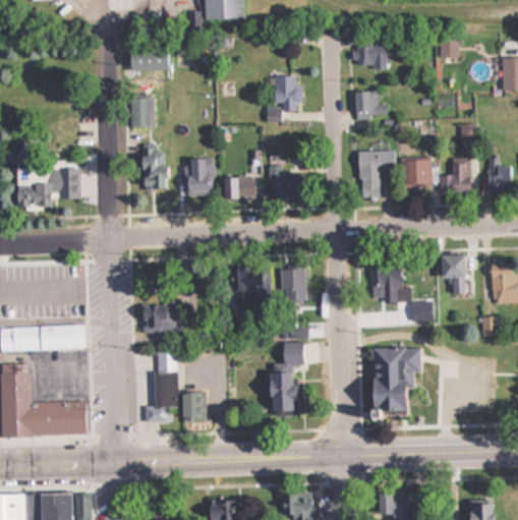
[(203,0),(204,20),(244,18),(242,0),(203,0)]
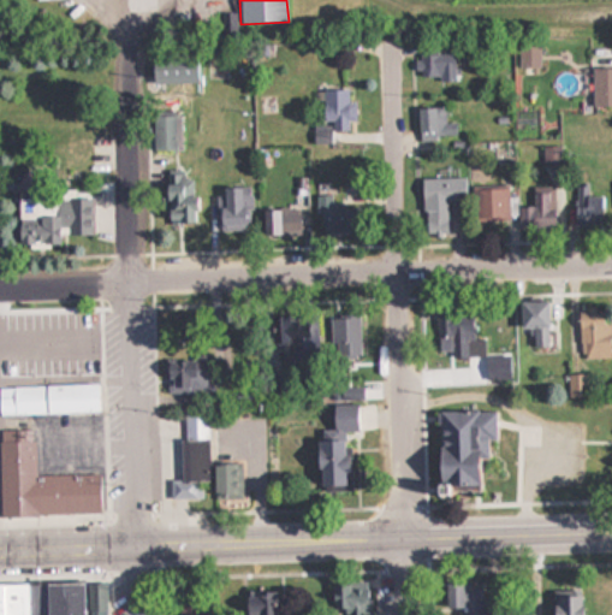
[(422,54),(422,80),(456,80),(456,54),(422,54)]
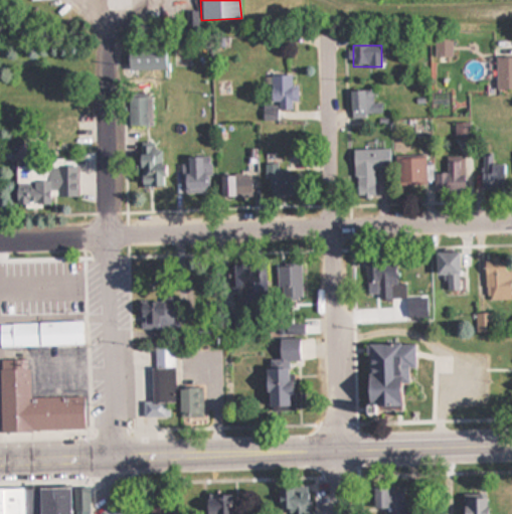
[(167,68),(167,52),(140,52),(140,68),(167,68)]
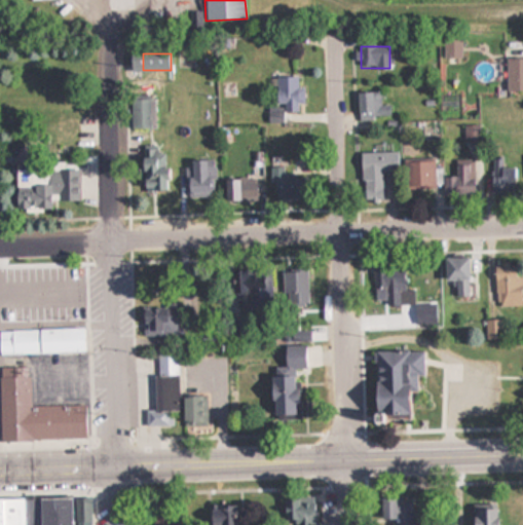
[(507,92),(522,91),(522,58),(507,58),(507,92)]
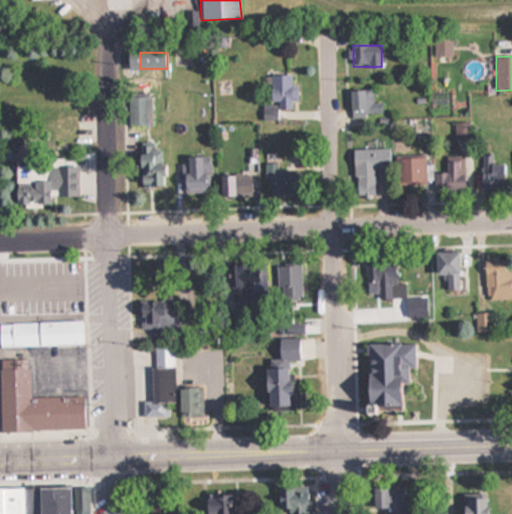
[(280,109),(292,109),(292,101),(296,101),(296,75),(271,75),(271,102),(280,102),(280,109)]
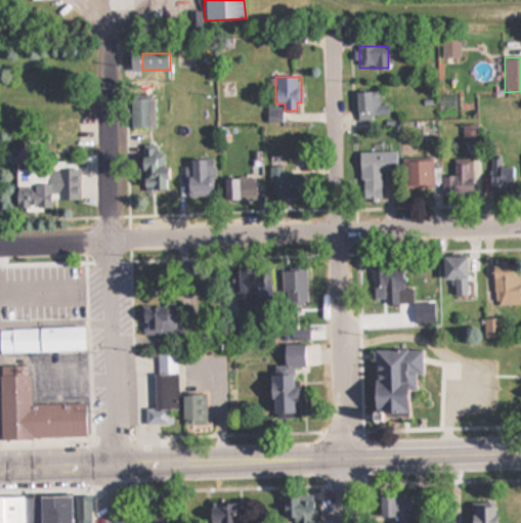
[(357,92),(357,119),(389,119),(389,92),(357,92)]
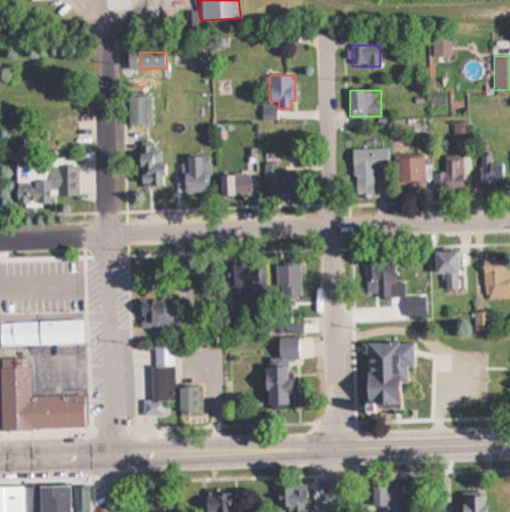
[(153,97),(130,97),(130,126),(153,126),(153,97)]
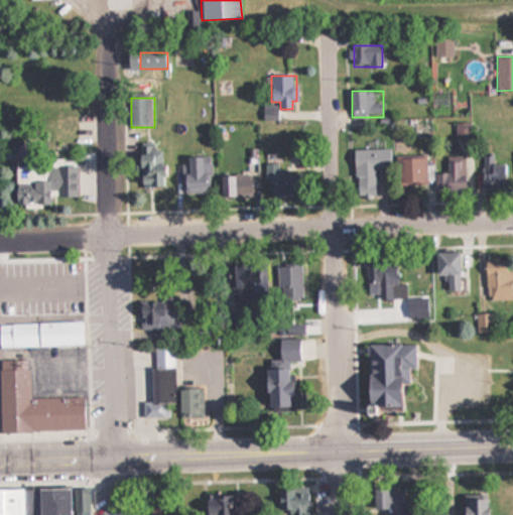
[(458,123),(458,139),(471,139),(471,123),(458,123)]
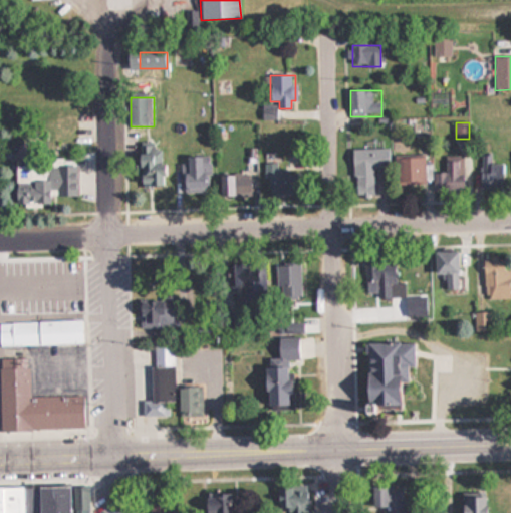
[(375,168),(390,168),(389,149),(355,150),(356,197),(376,197),(375,168)]
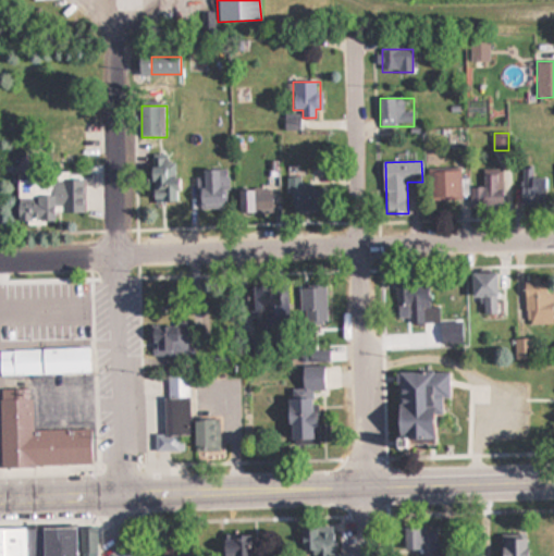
[(176,162),(149,162),(149,202),(176,202),(176,162)]
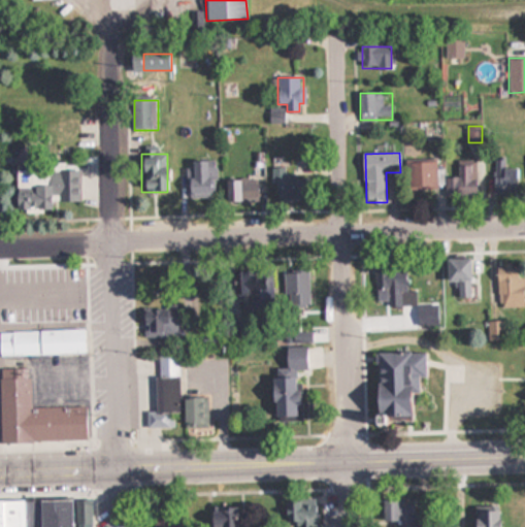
[(517,168),(510,168),(510,160),(496,160),(496,198),(517,198),(517,168)]
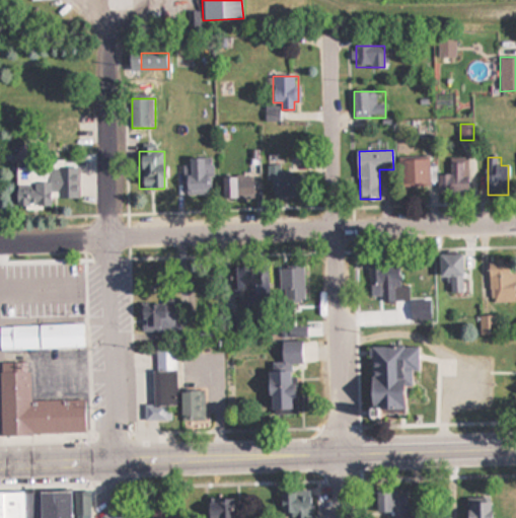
[(185,195),(212,195),(212,158),(185,158),(185,195)]
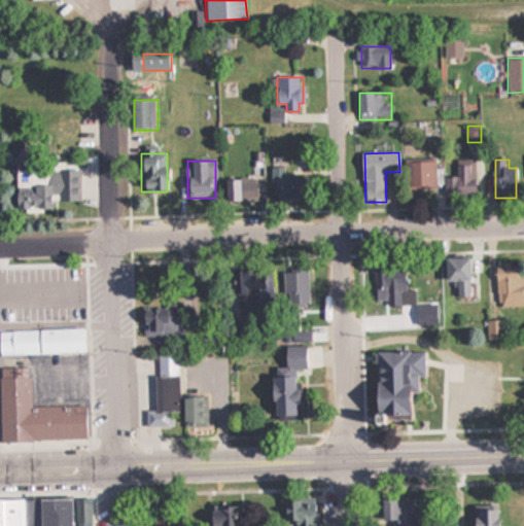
[(410,162),(410,189),(438,189),(438,162),(410,162)]
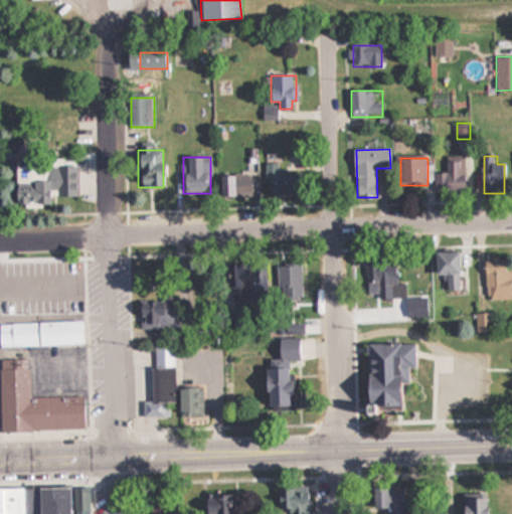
[(437,172),(437,193),(473,193),(473,158),(452,158),(452,172),(437,172)]
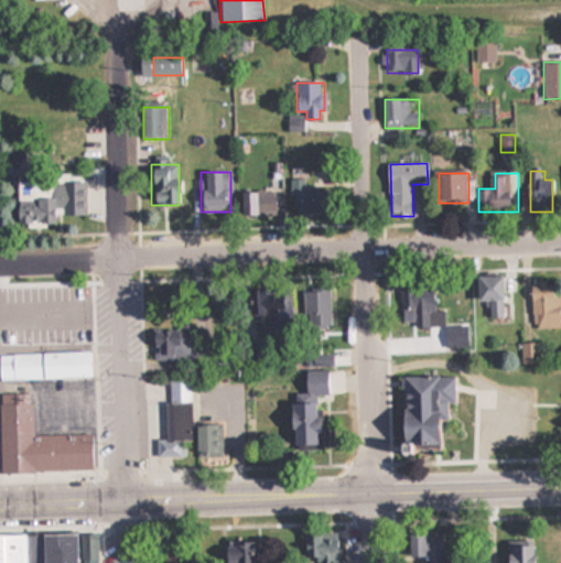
[(306,179),(292,180),(294,204),(336,201),(335,182),(308,185),(306,179)]
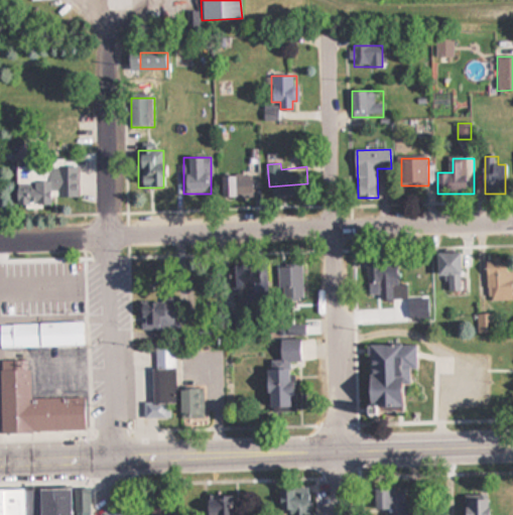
[(81,197),(81,166),(48,166),(48,177),(36,177),(36,170),(29,170),(29,177),(17,177),(17,207),(49,207),(49,198),(81,197)]
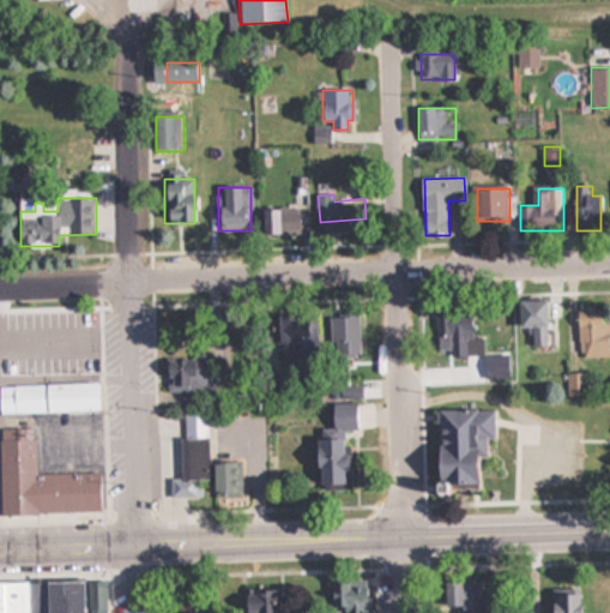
[(301,235),(301,209),(261,209),(261,235),(301,235)]
